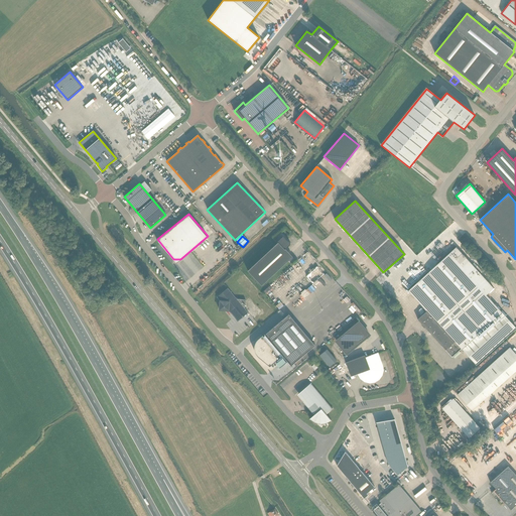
[(289,246),(291,243),(287,241),(283,237),(278,242),(278,243),(248,271),(262,286),(293,257),(286,249),(289,246)]
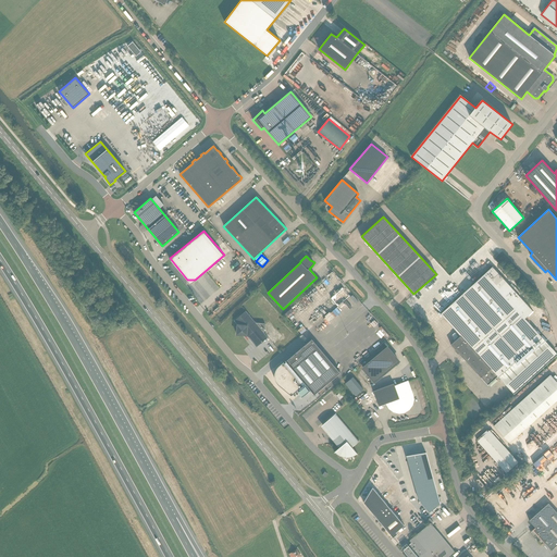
[(556,355),(556,354),(542,337),(524,319),(533,311),(519,296),(521,294),(516,287),(512,289),(493,267),(441,313),(461,335),(450,345),(489,385),(498,376),(514,394),(556,355)]
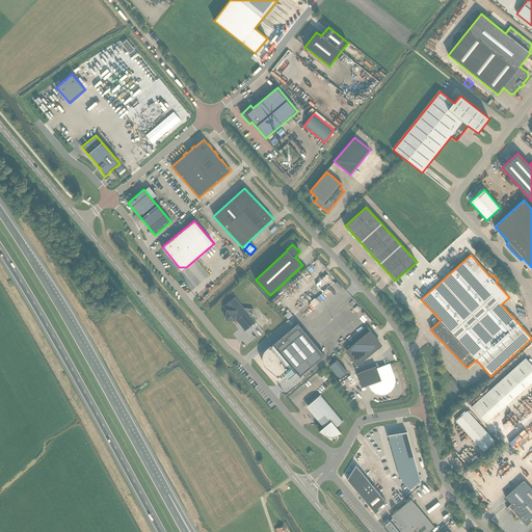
[(314,273),(324,264),(318,257),(308,266),(314,273)]
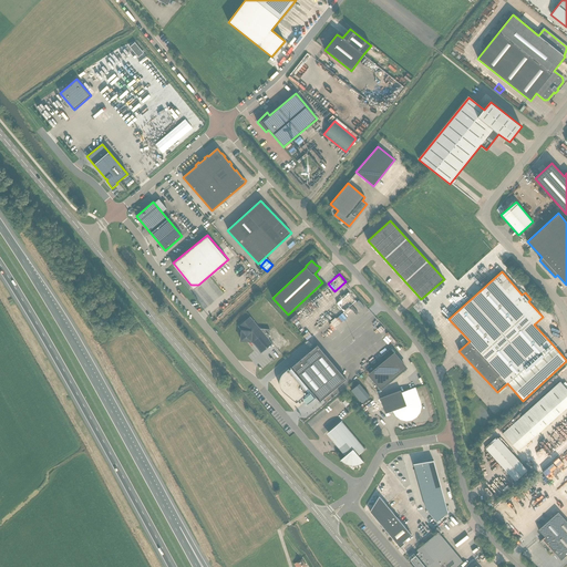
[(336,300),(342,309),(359,297),(352,288),(336,300)]
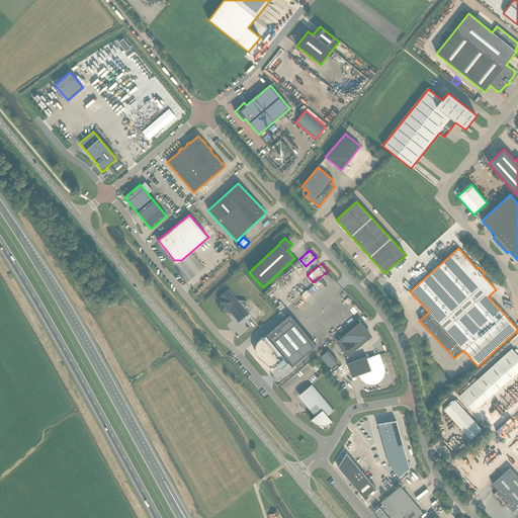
[(238,300),(229,289),(218,298),(221,303),(221,312),(230,312),(239,323),(249,314),(246,311),(247,301),(238,300)]
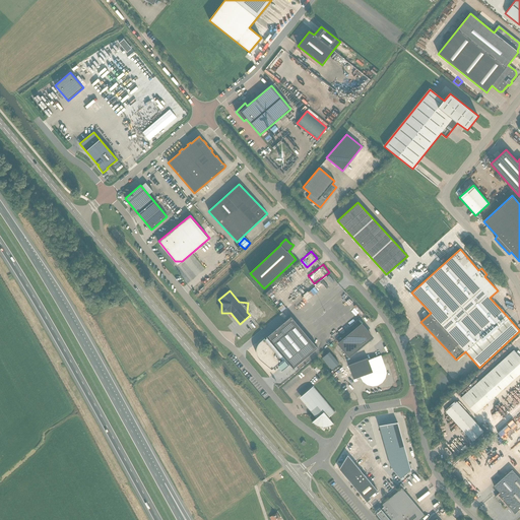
[(346,290),(340,295),(351,308),(356,304),(346,290)]
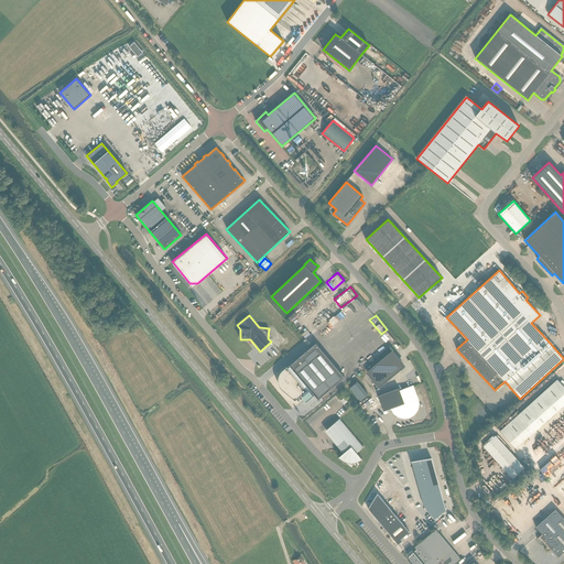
[(305,336),(311,332),(306,327),(301,331),(305,336)]
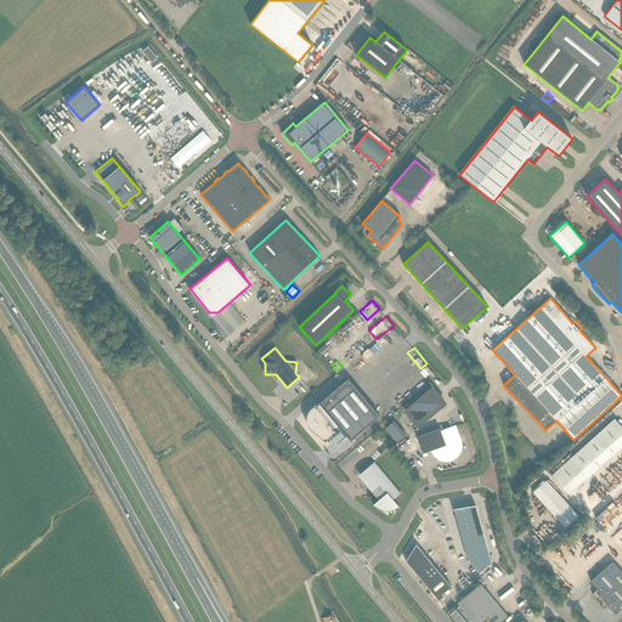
[(380,417),(349,379),(320,403),(318,402),(320,405),(317,406),(312,410),(311,411),(310,412),(309,413),(309,414),(309,416),(307,417),(307,418),(307,419),(307,420),(307,422),(307,423),(307,424),(309,424),(309,425),(310,427),(310,428),(311,429),(326,441),(334,435),(338,440),(340,439),(341,440),(344,437),(343,436),(345,434),(351,442),(352,441),(351,441),(380,417)]
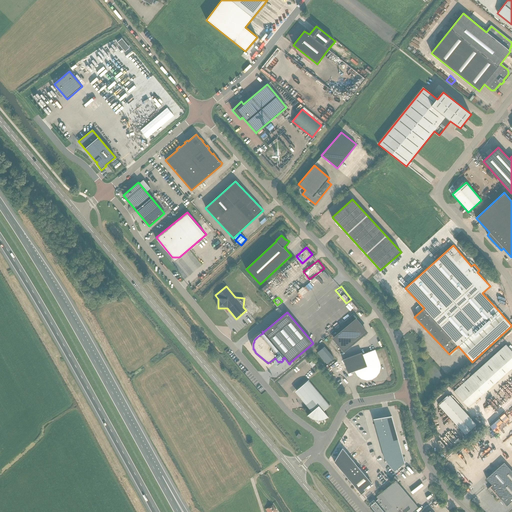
[(366,332),(356,320),(334,339),(344,351),(366,332)]
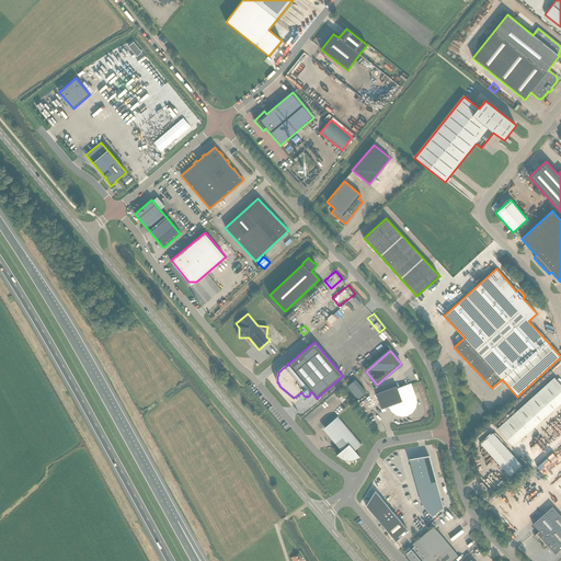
[(560,403),(560,385),(554,378),(497,428),(513,447),(560,403)]
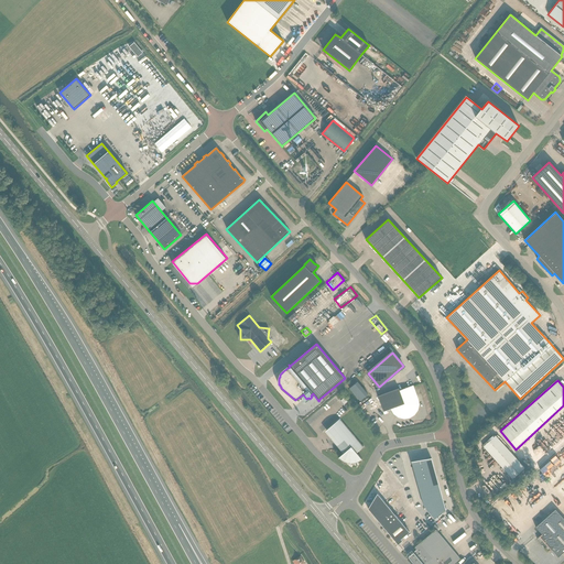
[(357,382),(349,389),(360,401),(368,394),(357,382)]
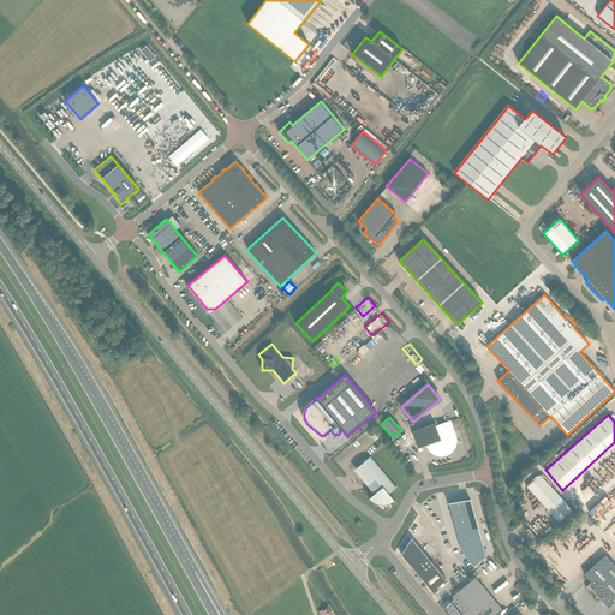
[(435,423),(412,431),(418,449),(427,446),(430,452),(435,454),(441,457),(447,455),(452,452),(455,447),(457,441),(455,436),(451,421),(436,425),(435,423)]
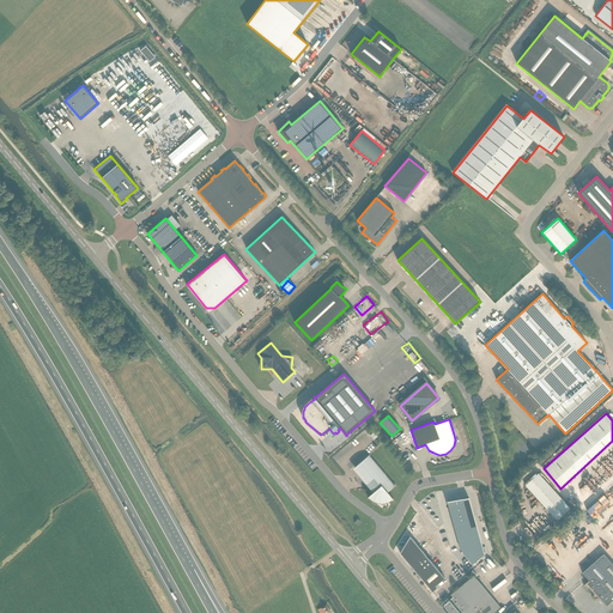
[(387,492),(395,486),(369,455),(354,467),(375,491),(368,497),(368,498),(369,497),(370,498),(371,499),(372,499),(374,501),(375,502),(376,502),(377,503),(378,503),(380,503),(381,503),(382,503),(383,503),(384,503),(386,503),(387,502),(388,502),(389,502),(390,501),(392,501),(393,499),(387,492)]
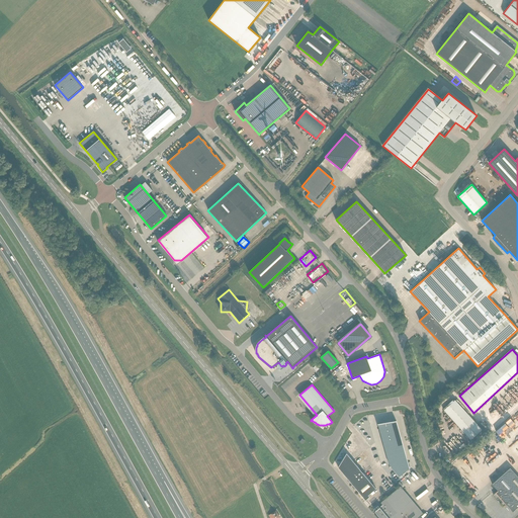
[(482,430),(455,400),(443,410),(470,440),(482,430)]
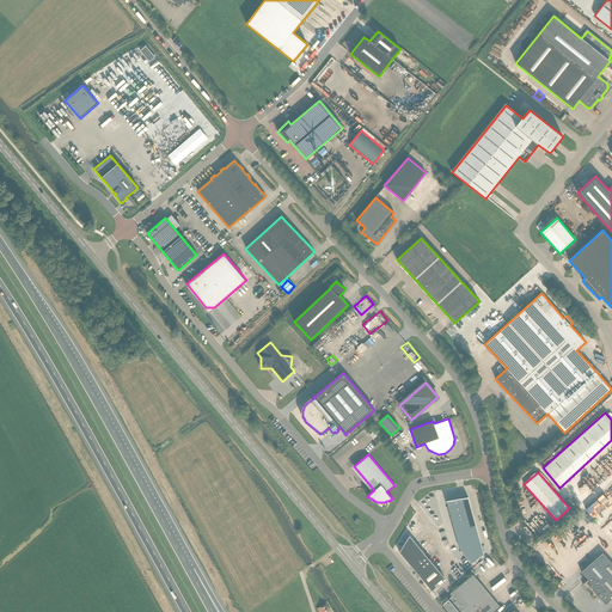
[(600,491),(585,506),(589,510),(605,496),(600,491)]
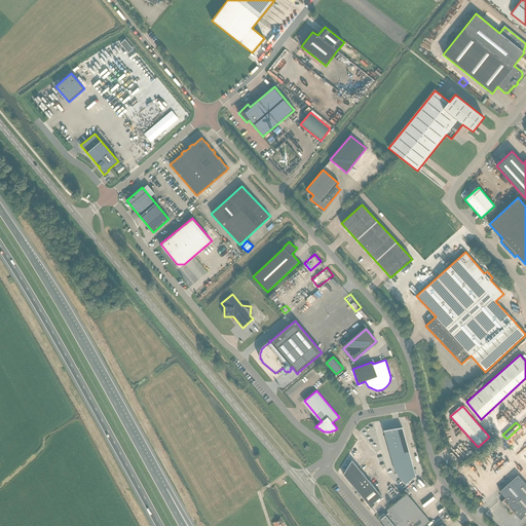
[(402,427),(383,430),(396,472),(405,484),(415,476),(416,476),(402,427)]
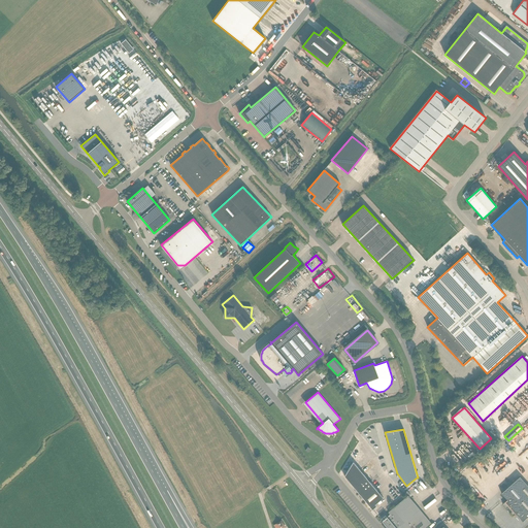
[(384,498),(353,462),(344,476),(372,509),(376,506),(375,504),(384,498)]
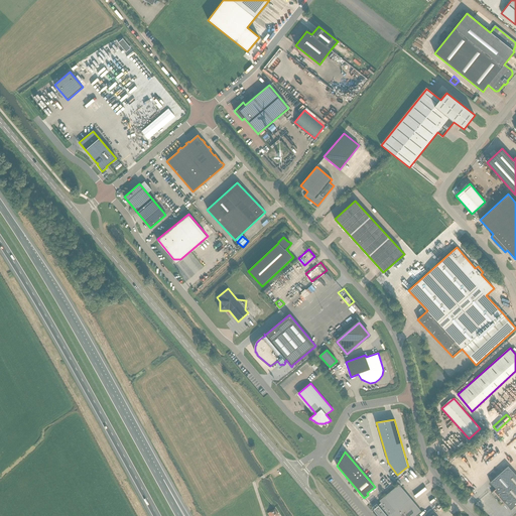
[(511,510),(515,504),(515,475),(508,466),(490,482),(496,489),(492,493),(496,497),(498,495),(511,510)]
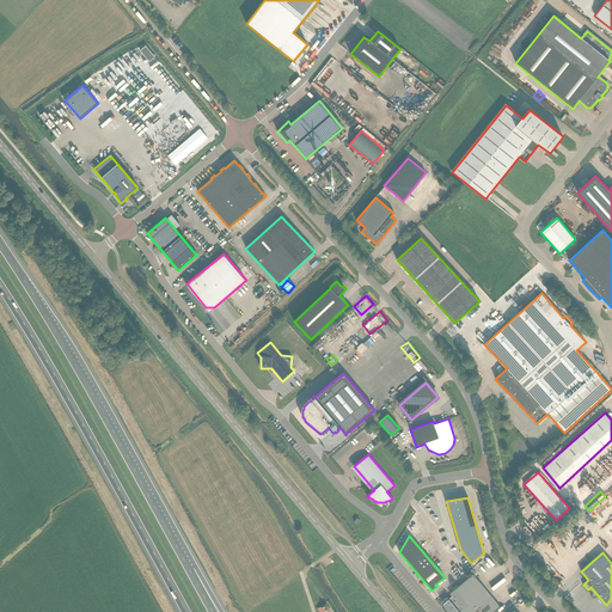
[(448,611),(460,611),(487,591),(473,575),(450,594),(452,597),(442,605),(448,611)]
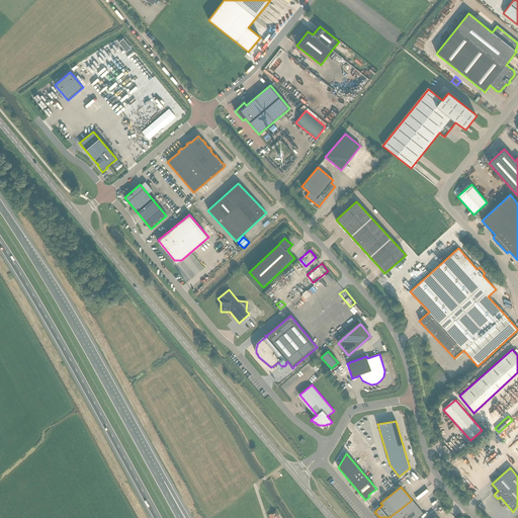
[(438,507),(443,502),(439,499),(435,503),(438,507)]
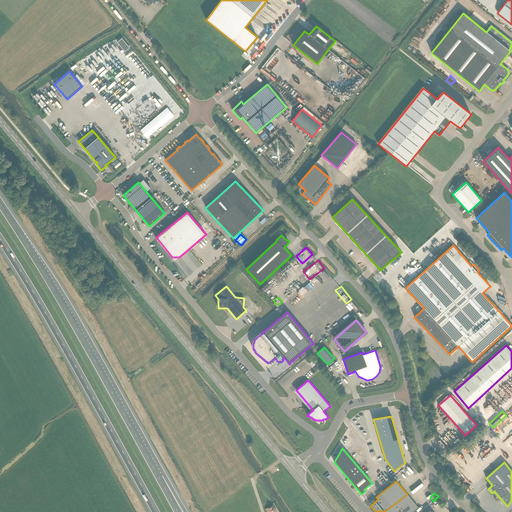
[(413,511),(418,508),(407,494),(385,511),(413,511)]
